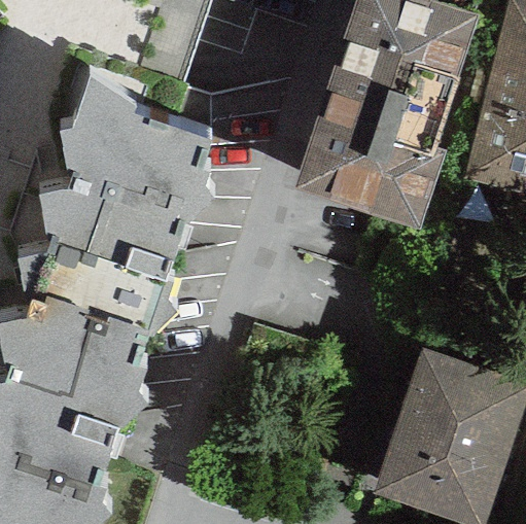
[(356,0),(295,185),(417,225),(442,150),(431,147),(477,13),(471,11),(475,0),(356,0)]
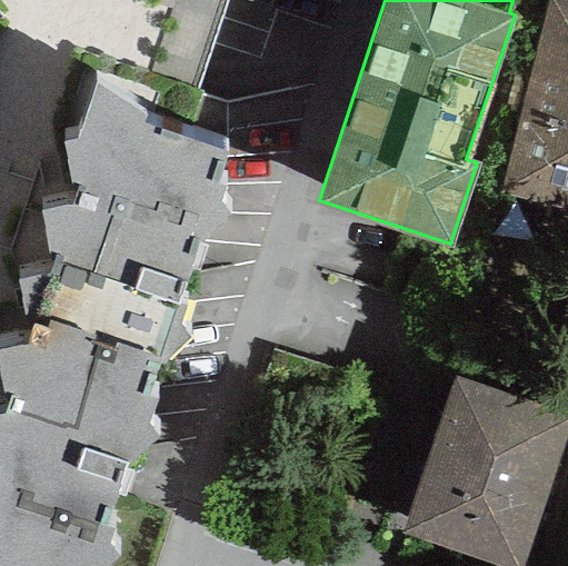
[(547,0),(501,190),(567,207),(567,0),(547,0)]
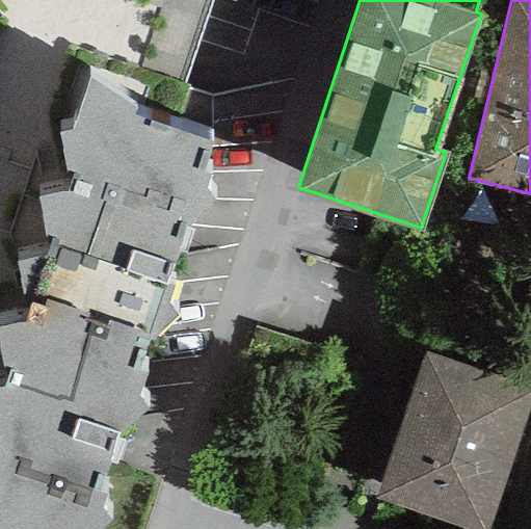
[(0,528),(100,528),(111,518),(102,506),(106,492),(101,490),(120,430),(148,408),(138,394),(147,371),(139,369),(149,338),(155,338),(178,313),(168,300),(173,284),(166,283),(186,225),(213,199),(206,185),(211,173),(204,169),(211,142),(133,112),(136,107),(89,76),(72,129),(58,131),(69,179),(67,190),(38,195),(48,245),(45,255),(18,260),(26,300),(31,301),(25,320),(0,324),(0,349),(3,364),(9,366),(3,385),(0,385),(0,528)]
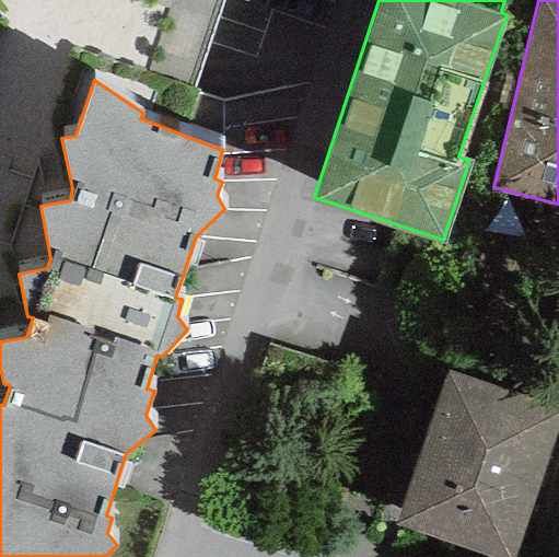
[(512,556),(558,421),(558,406),(449,369),(397,522),(501,556),(512,556)]
